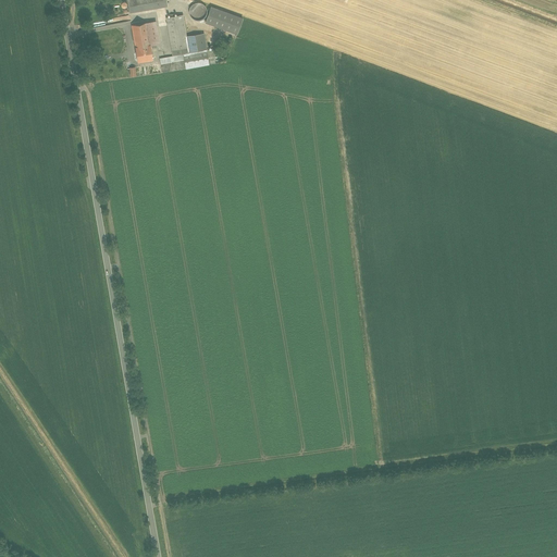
[(128,15),(165,8),(164,0),(127,0),(125,0),(128,15)]
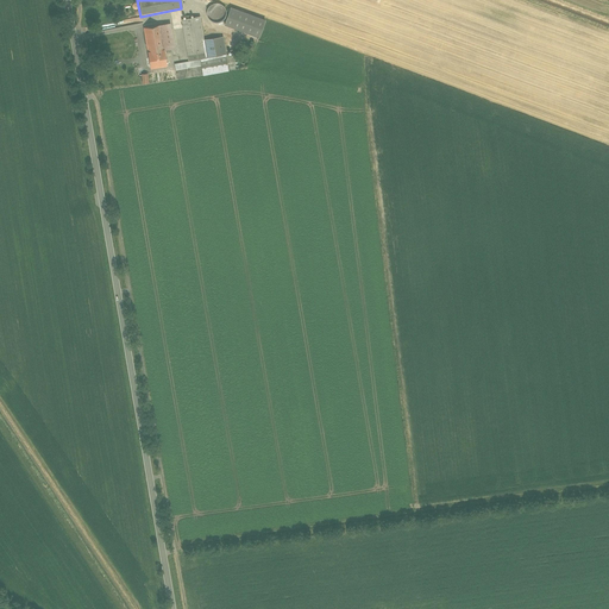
[(224,11),(221,7),(218,6),(214,5),(211,6),(208,8),(206,11),(206,16),(207,18),(209,22),(212,23),(215,24),(219,23),(223,20),(224,17),(225,13),(224,11)]
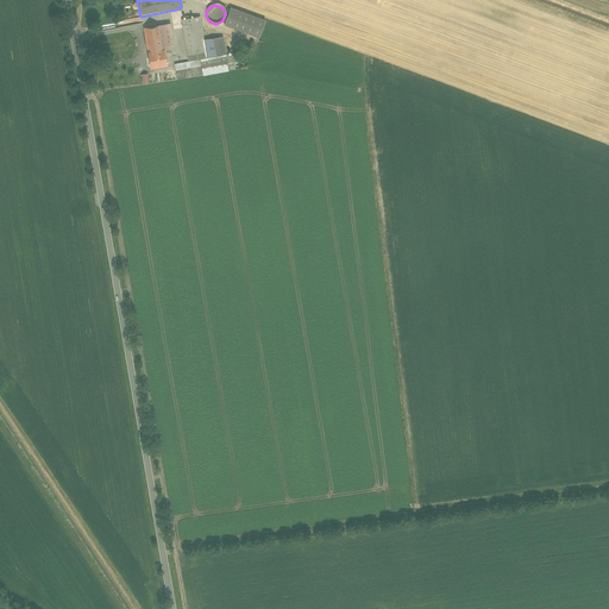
[(230,8),(223,26),(257,39),(264,22),(230,8)]
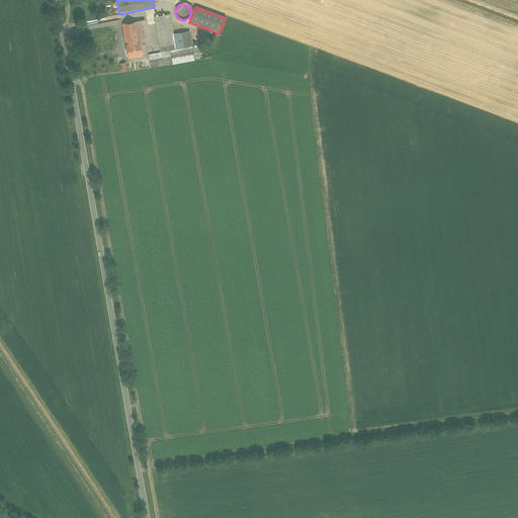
[(169,14),(153,17),(158,49),(174,46),(169,14)]
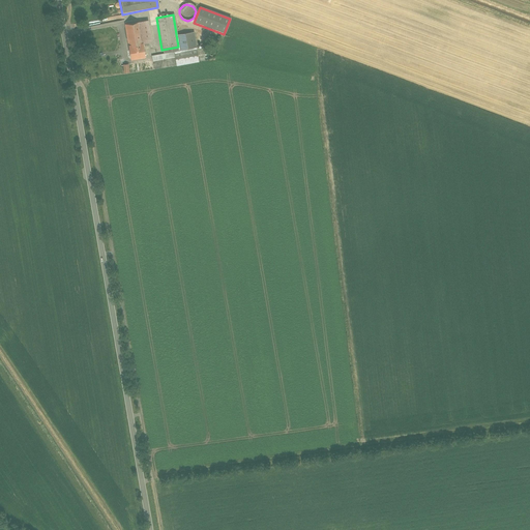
[(147,22),(123,26),(129,62),(144,59),(142,46),(151,43),(147,22)]
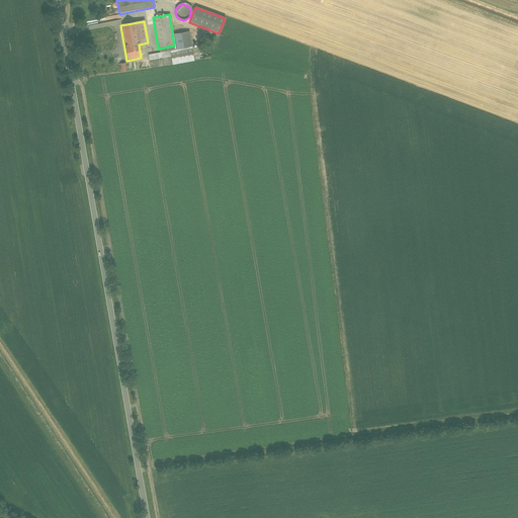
[(191,47),(147,55),(150,69),(193,61),(191,47)]
